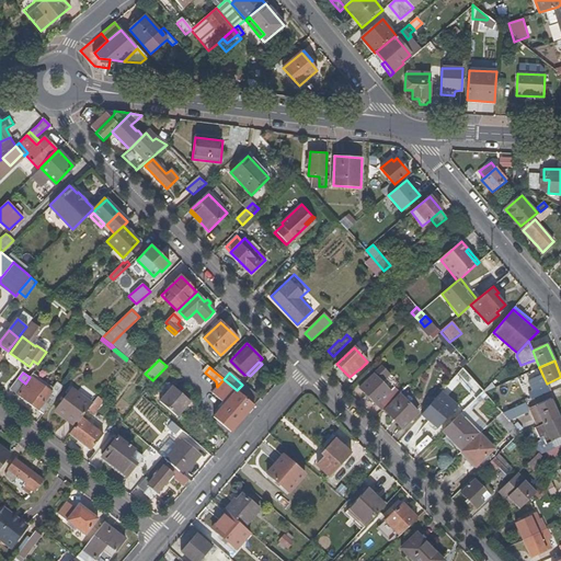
[(389,391),(376,377),(378,375),(375,373),(359,388),(376,404),(386,395),(389,391)]
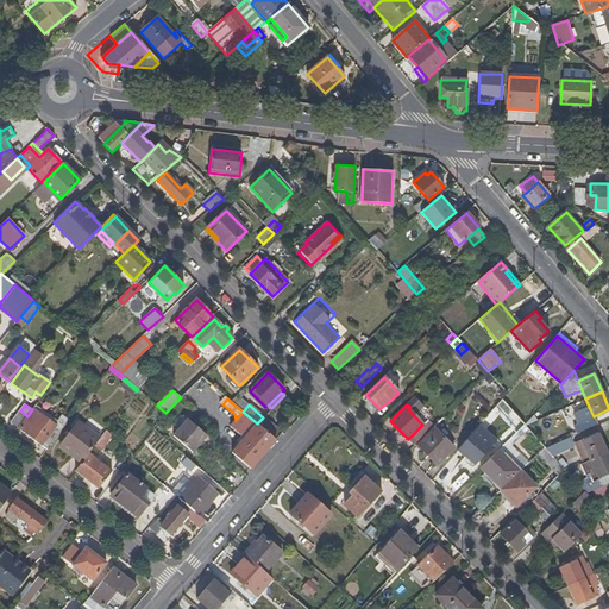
[(36,410),(33,409),(32,409),(27,416),(26,419),(27,419),(19,428),(48,450),(62,431),(38,413),(36,410)]
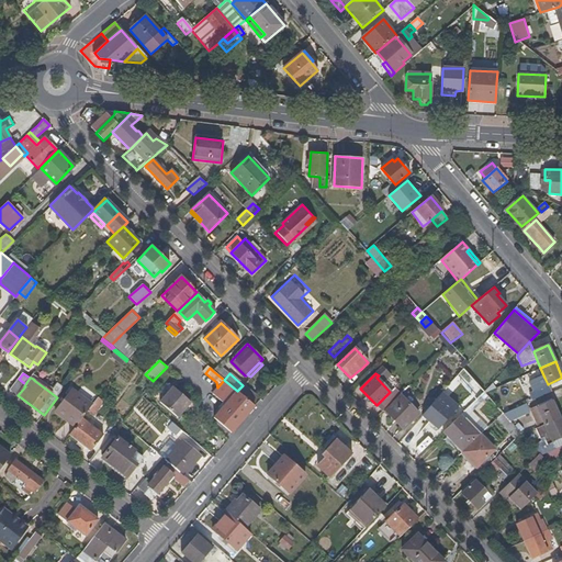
[(548,384),(544,378),(539,380),(542,388),(530,393),(534,400),(551,392),(548,384)]
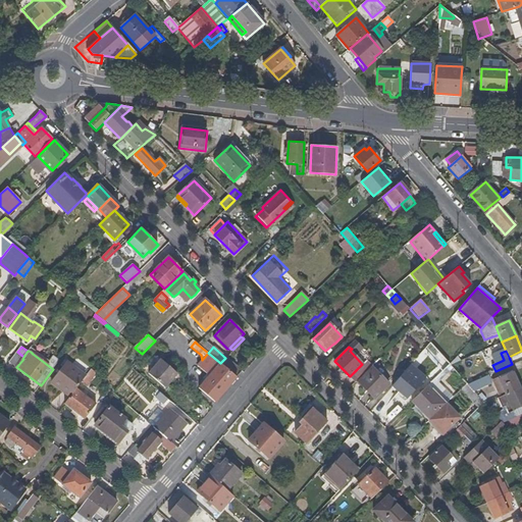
[(15,367),(22,359),(23,357),(17,352),(9,362),(15,367)]
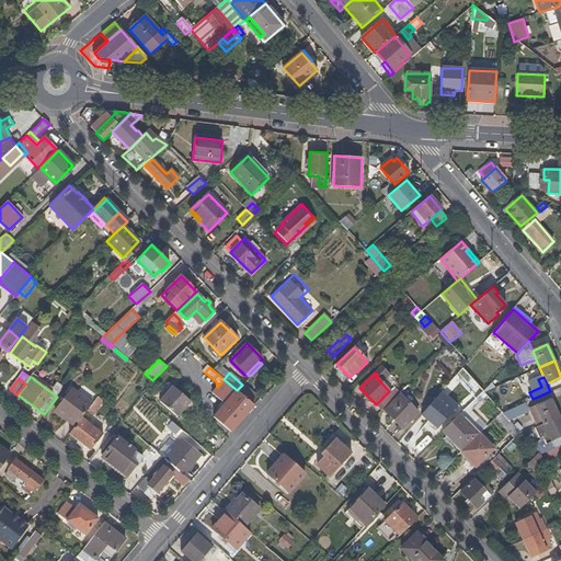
[(225,404),(237,390),(224,379),(217,387),(213,393),(225,404)]
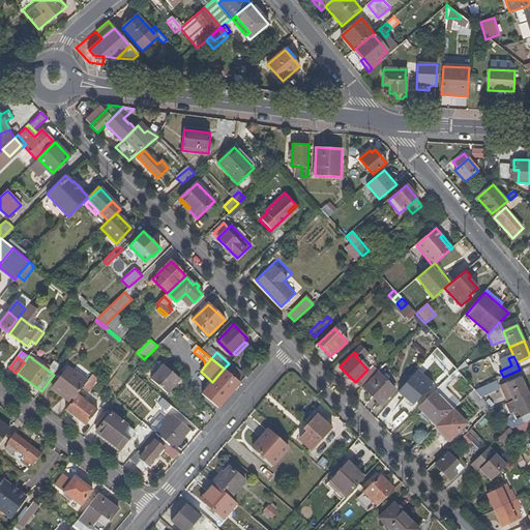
[(168,392),(180,379),(180,377),(164,363),(151,379),(159,385),(168,392)]
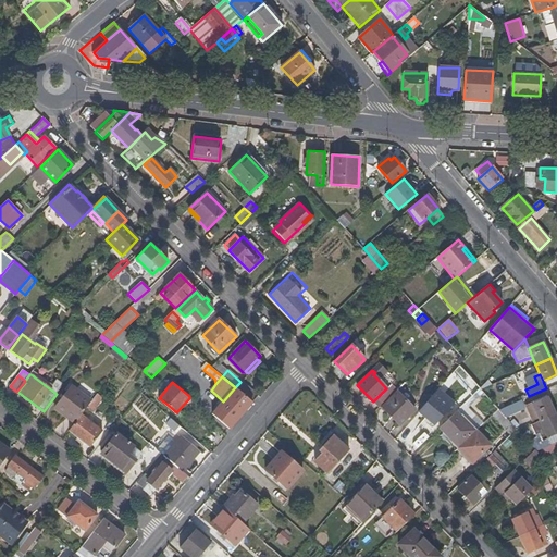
[(257,395),(240,382),(235,387),(251,401),(257,395)]
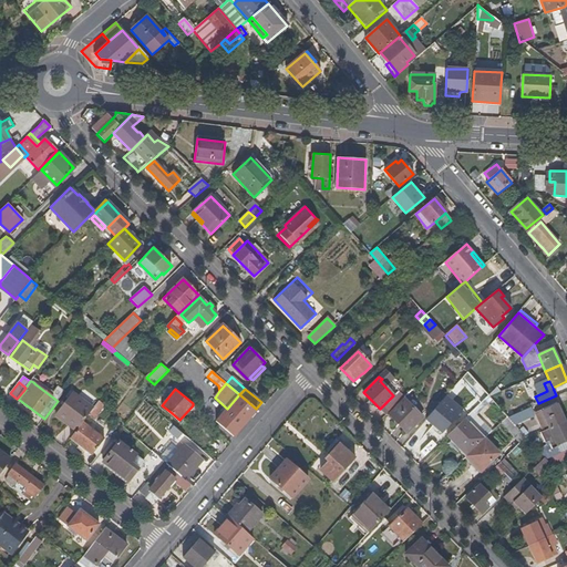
[(93,409),(73,393),(57,413),(78,429),(83,422),(88,416),(93,410),(93,409)]
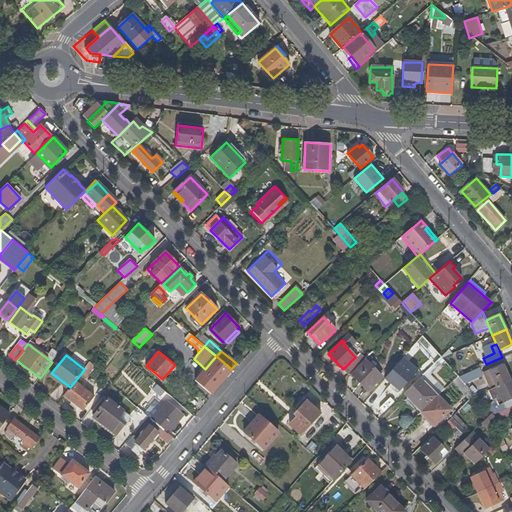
[(211,395),(231,370),(231,369),(216,356),(205,369),(195,381),(211,395)]
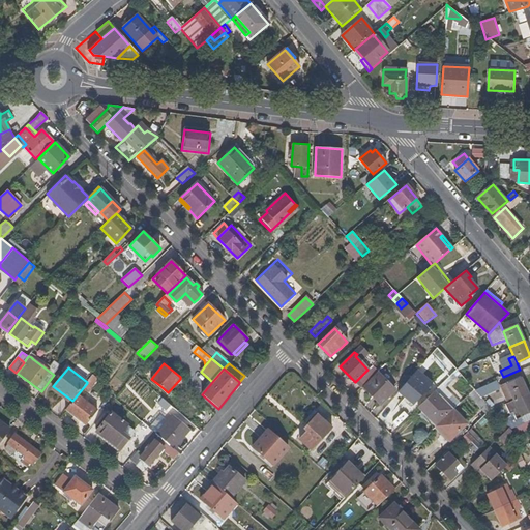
[(431,386),(416,372),(405,384),(418,399),(431,386)]
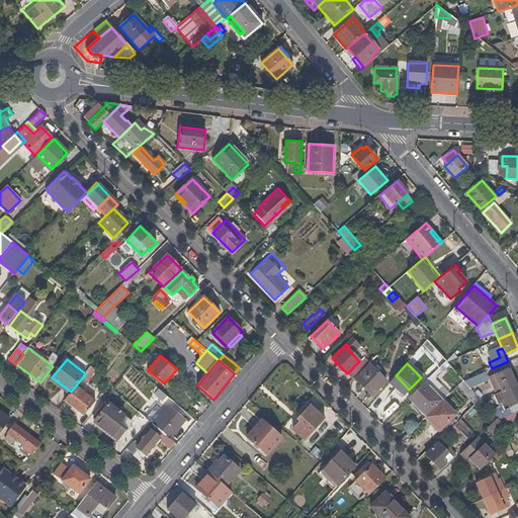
[(352,378),(361,370),(356,364),(347,373),(352,378)]
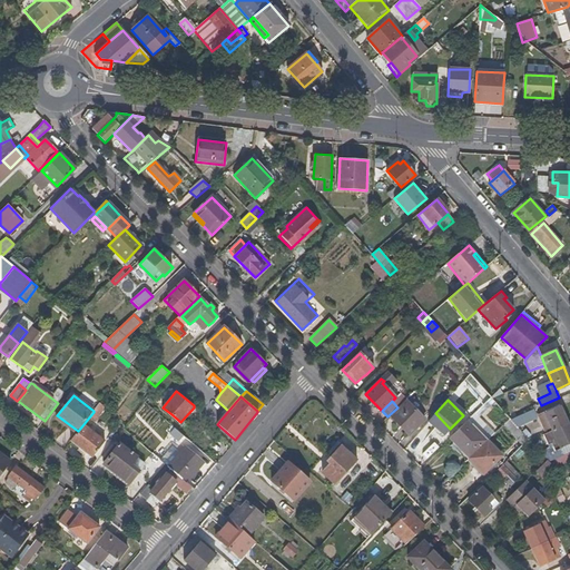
[(409,435),(423,420),(413,408),(408,402),(391,418),(409,435)]
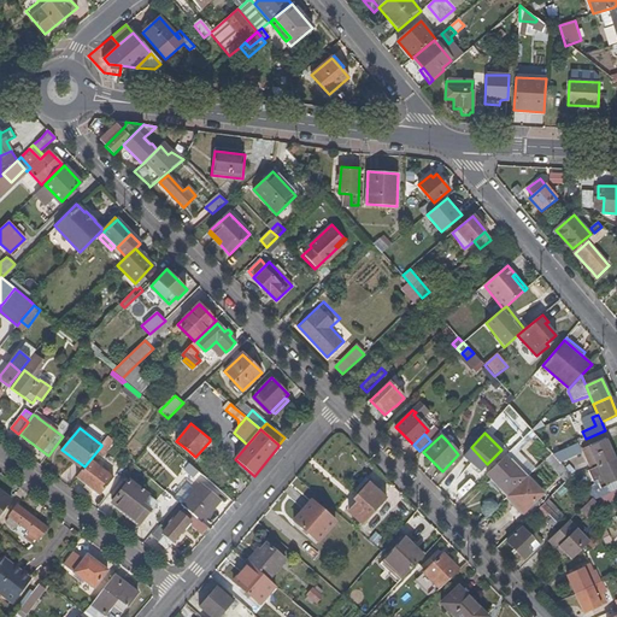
[(615,459),(606,440),(598,445),(591,447),(591,446),(583,450),(591,466),(592,469),(615,459)]
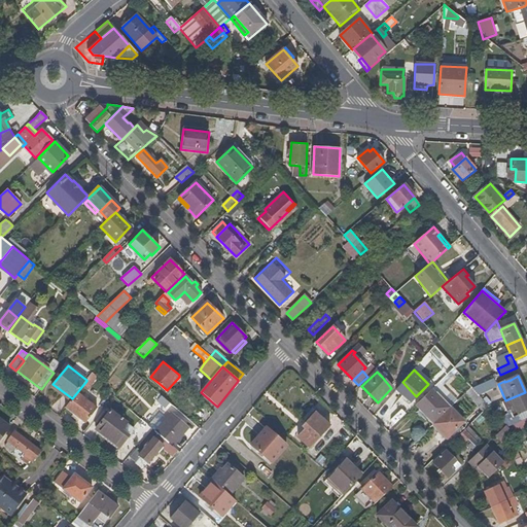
[(495,386),(492,379),(471,387),(478,394),(495,386)]
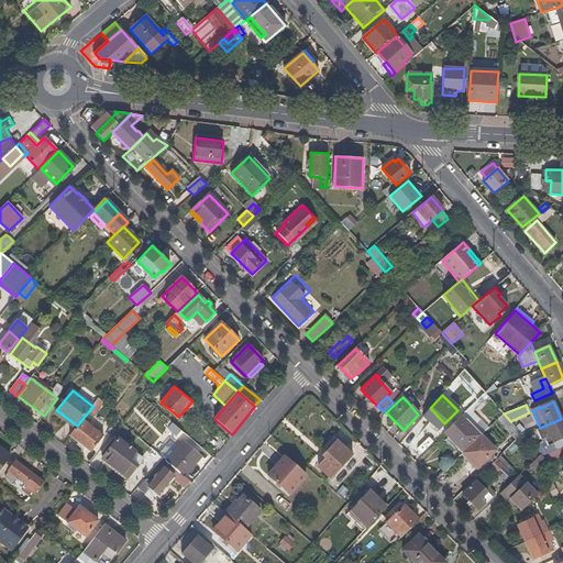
[(94,418),(98,411),(92,407),(87,414),(94,418)]
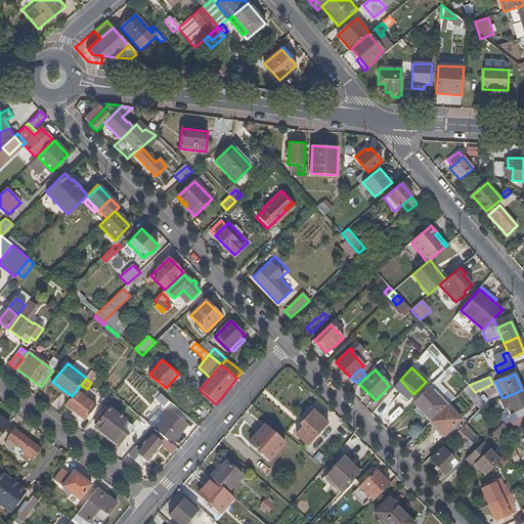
[(475,392),(469,385),(463,391),(480,409),(485,404),(475,392)]
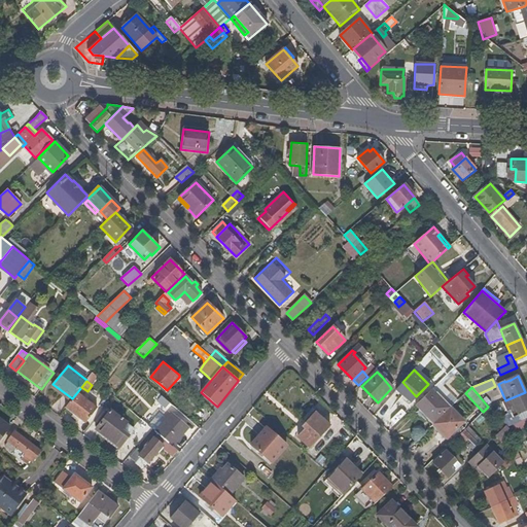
[(420,410),(436,394),(431,390),(416,406),(420,410)]
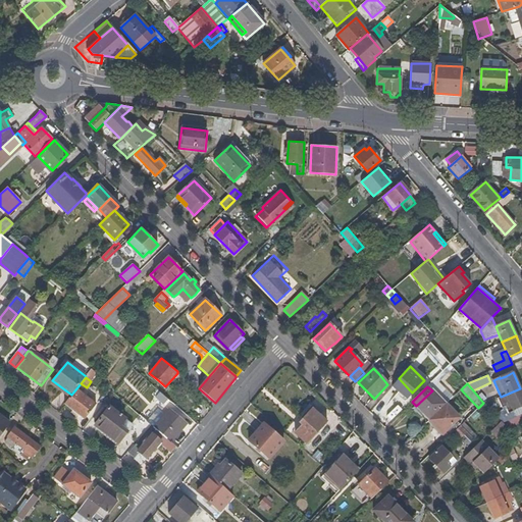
[(86,419),(96,404),(76,388),(71,395),(65,404),(86,419)]
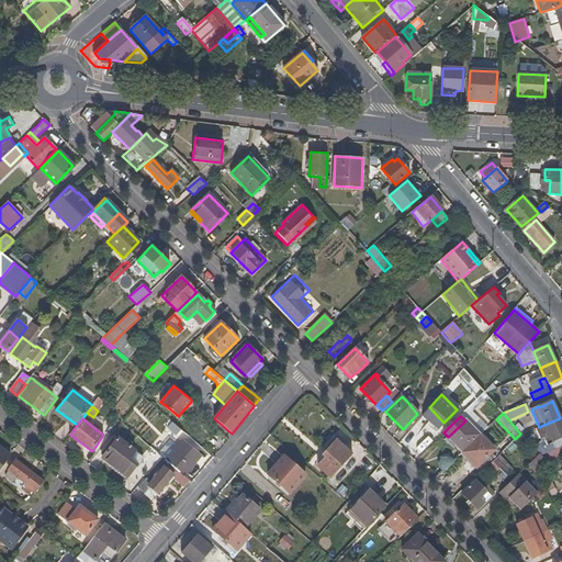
[(557,448),(553,440),(561,436),(561,423),(561,424),(560,418),(539,427),(544,439),(531,445),(539,453),(540,454),(548,452),(557,448)]
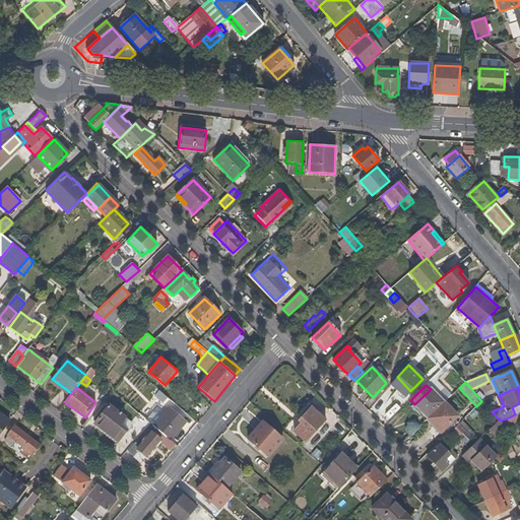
[(450,397),(441,388),(435,394),(444,403),(450,397)]
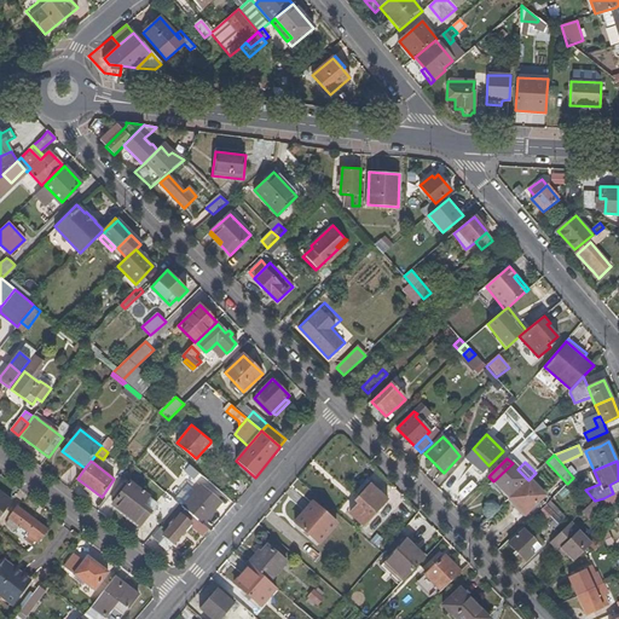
[(518,469),(513,463),(493,481),(524,514),(543,496),(528,480),(518,469)]
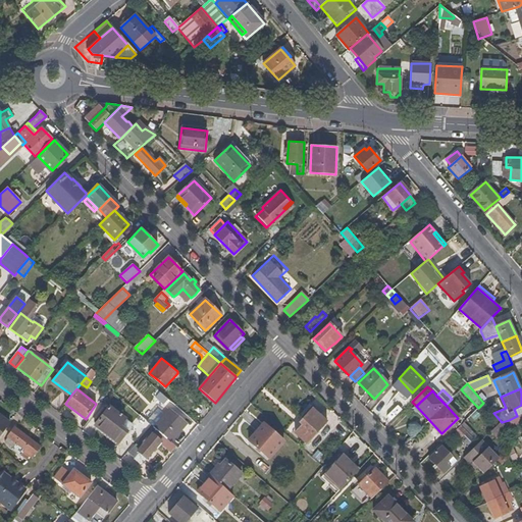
[(166,403),(168,399),(160,393),(156,398),(164,405),(166,403)]
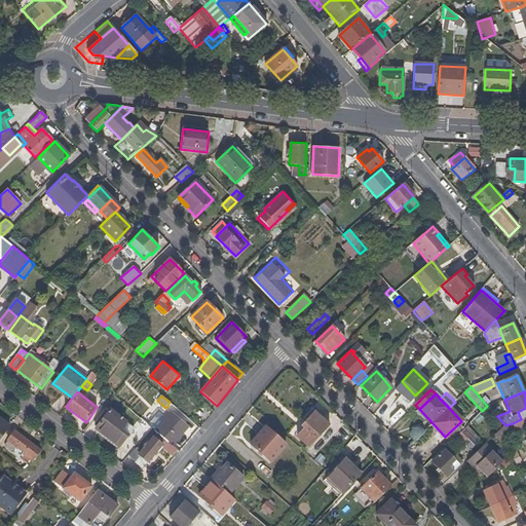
[(120,446),(134,427),(110,409),(97,427),(120,446)]
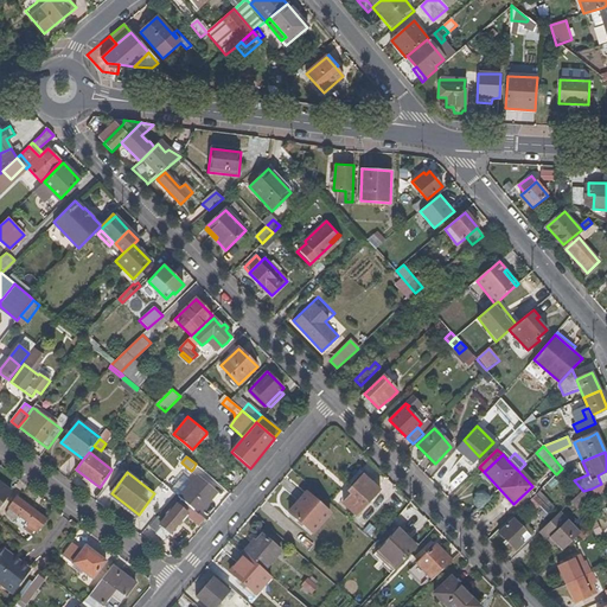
[(356,516),(379,490),(362,473),(346,490),(350,493),(342,502),(356,516)]
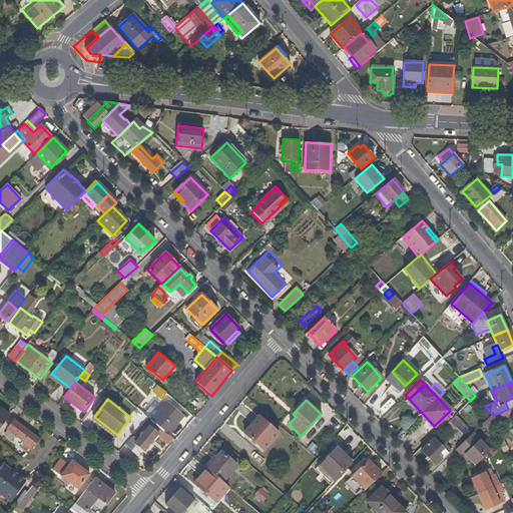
[(168,434),(183,417),(167,403),(163,407),(157,415),(151,420),(168,434)]
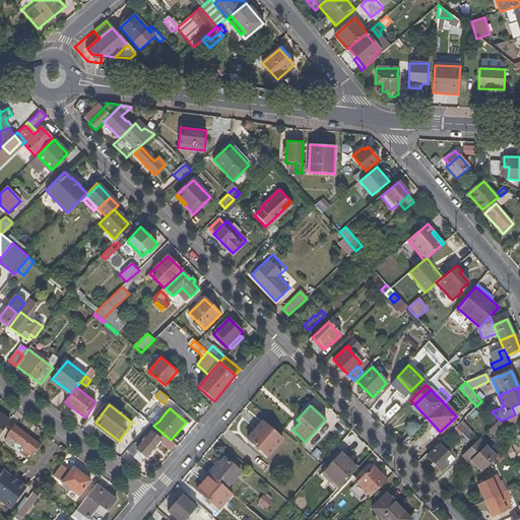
[(159,420),(166,412),(161,409),(155,417),(159,420)]
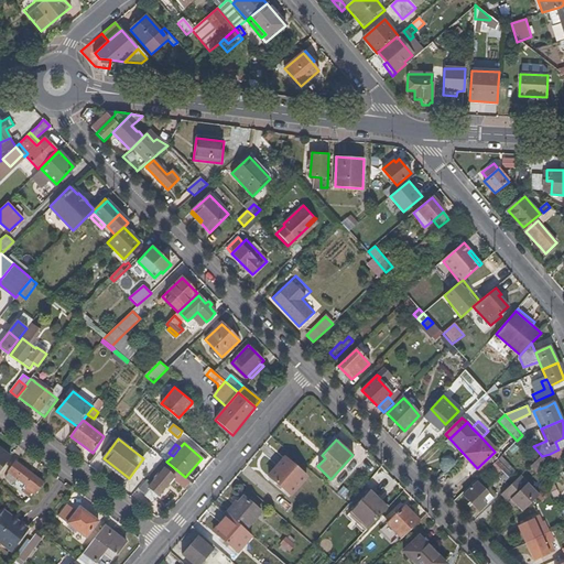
[(0,472),(10,458),(0,449),(0,472)]
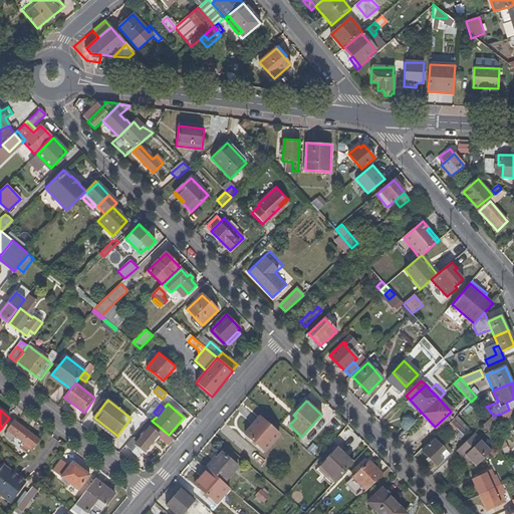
[(502,423),(513,417),(513,414),(512,411),(500,416),(502,423)]
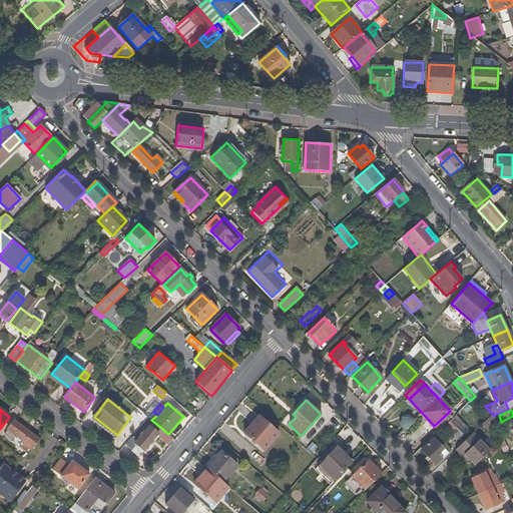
[(447,424),(452,419),(455,416),(450,411),(434,426),(439,431),(447,424)]
